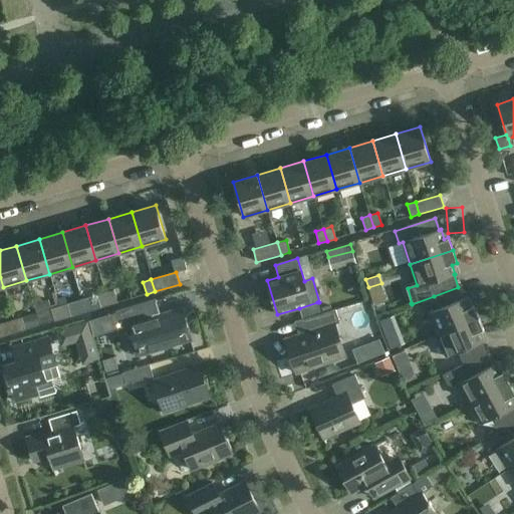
[(463,298),(458,287),(434,296),(440,308),(428,314),(437,335),(478,318),(473,305),(468,307),(465,298),(463,298)]
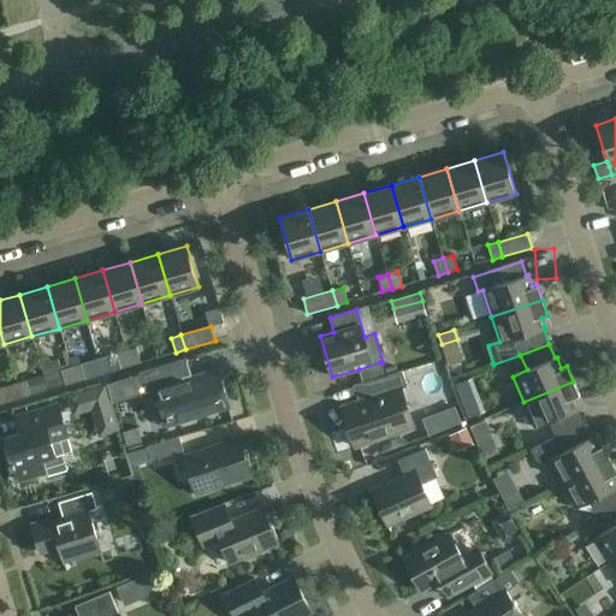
[(136,348),(126,351),(130,366),(141,362),(136,348)]
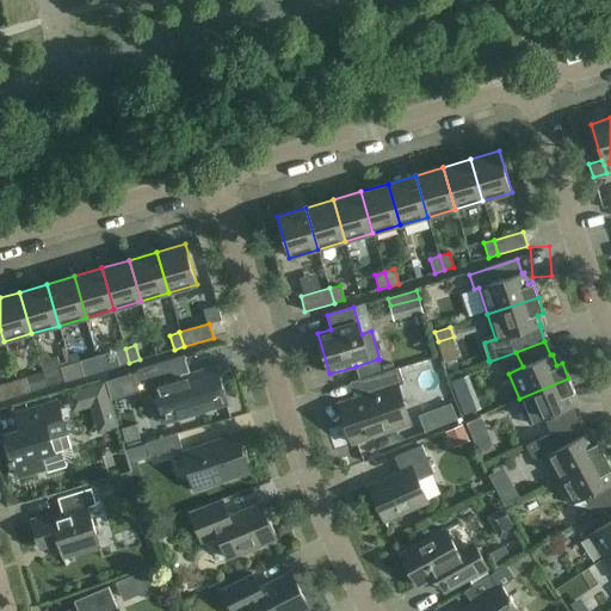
[(129,363),(125,349),(116,351),(119,365),(129,363)]
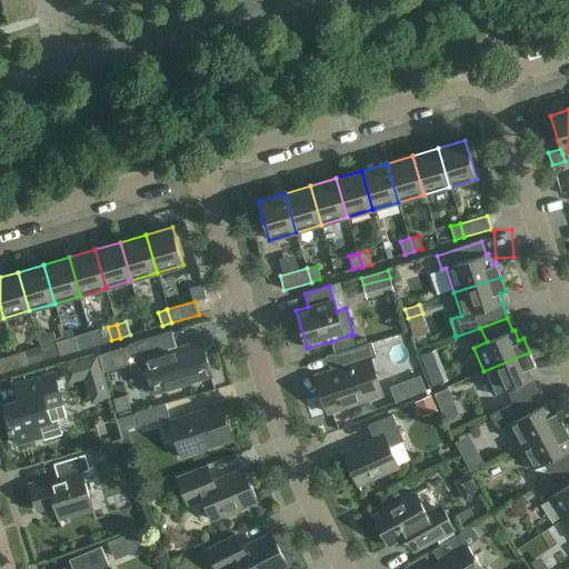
[(146,359),(156,392),(211,377),(200,341),(177,348),(172,331),(128,345),(128,347),(133,362),(146,359)]
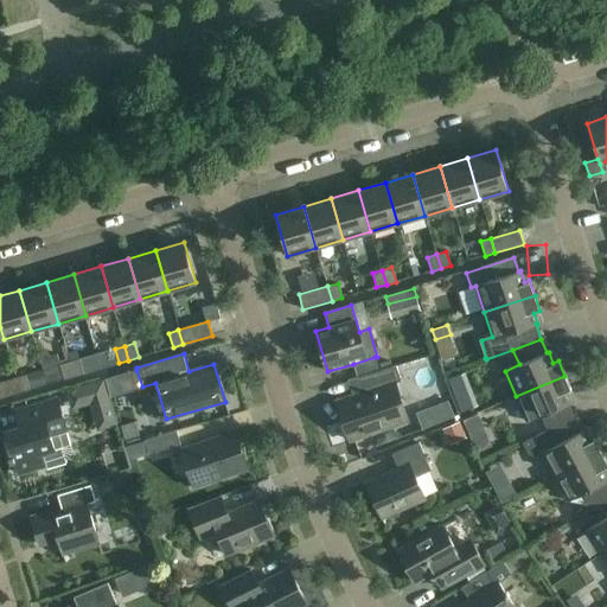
[(46,384),(64,379),(59,365),(57,355),(39,359),(46,384)]
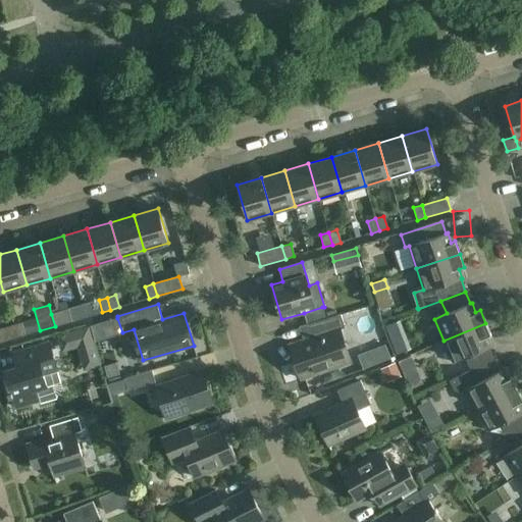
[(326,319),(322,307),(304,313),(307,324),(326,319)]
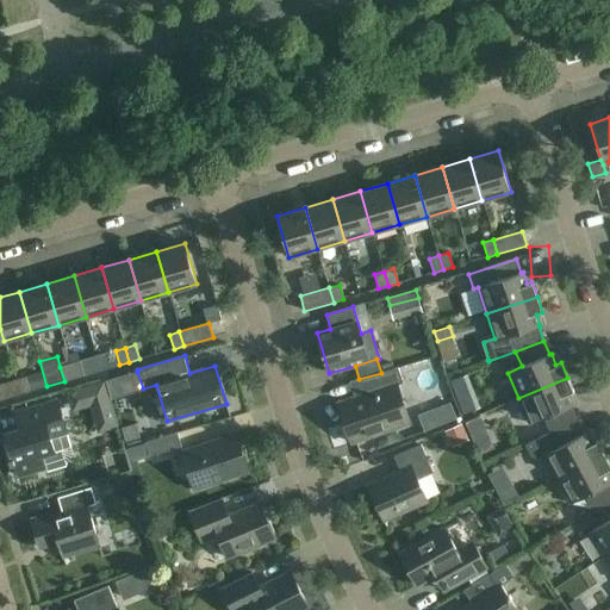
[(80,361),(69,363),(74,379),(83,375),(80,361)]
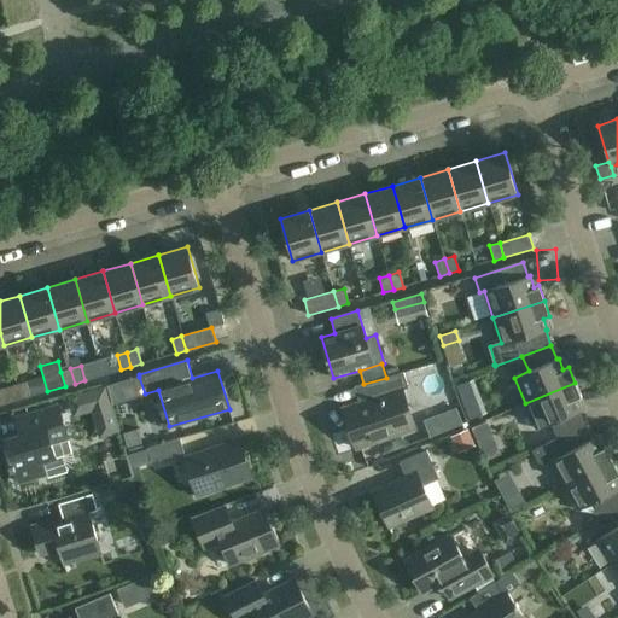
[(65,386),(75,384),(70,368),(60,372),(65,386)]
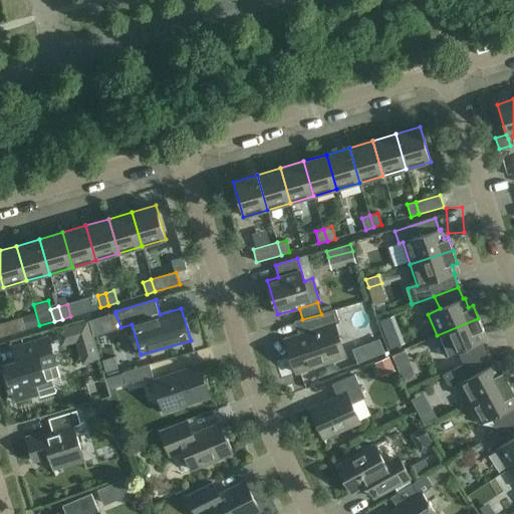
[(304,333),(298,335),(284,340),(296,373),(338,358),(332,342),(339,339),(334,324),(339,322),(335,309),(302,319),(305,329),(304,333)]
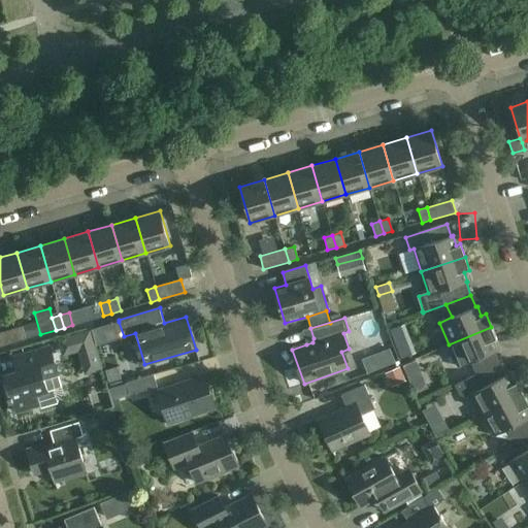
[(119,322),(104,326),(91,330),(94,342),(95,342),(96,344),(124,336),(119,322)]
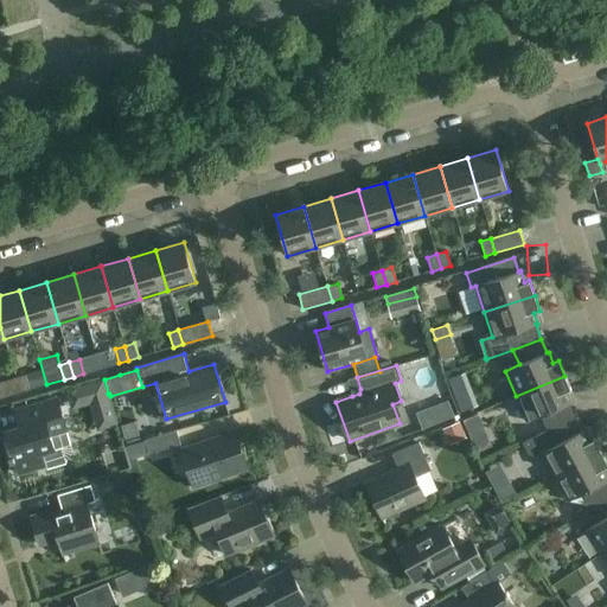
[(25,375),(16,378),(19,393),(30,390),(25,375)]
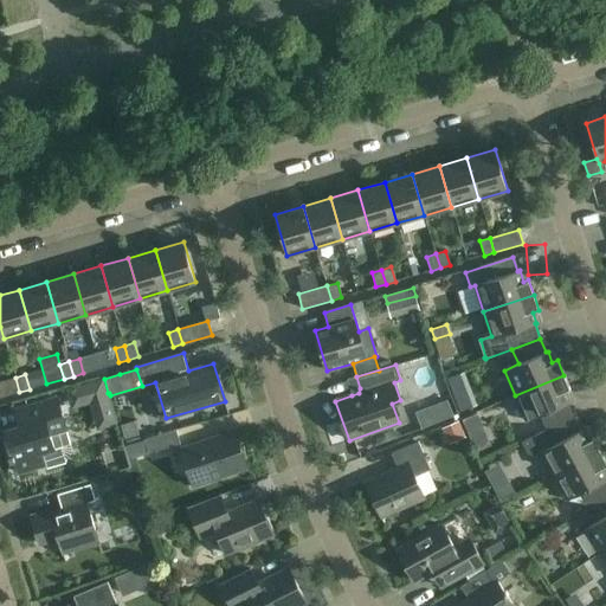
[(472,405),(461,374),(446,379),(459,411),(472,405)]
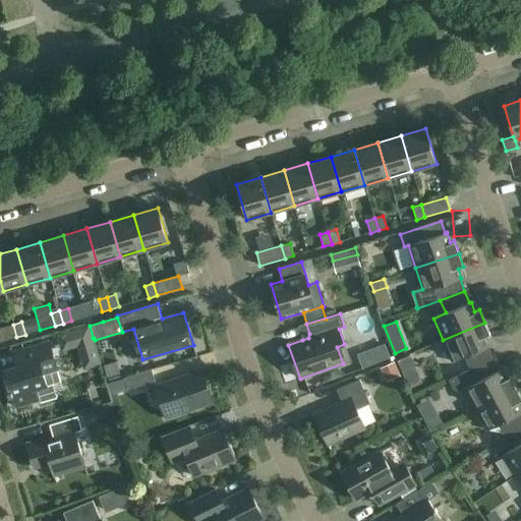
[(490,335),(484,323),(443,340),(452,362),(464,357),(470,369),(494,358),(488,347),(489,346),(485,337),(490,335)]
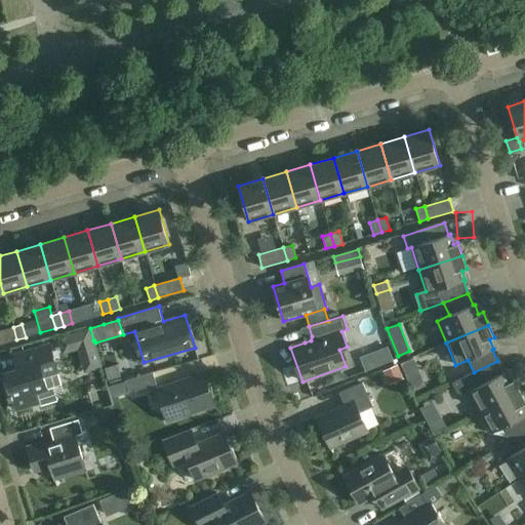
[(0,330),(0,344),(16,339),(13,327),(0,330)]
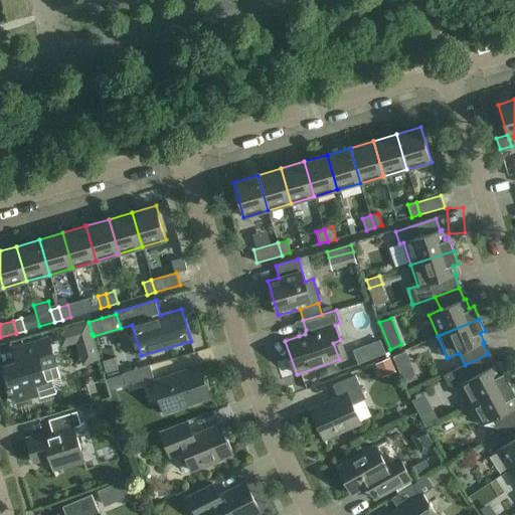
[(48,338),(23,346),(13,349),(17,362),(4,366),(10,386),(8,386),(9,390),(12,390),(15,402),(37,395),(38,398),(55,393),(60,381),(56,365),(48,338)]
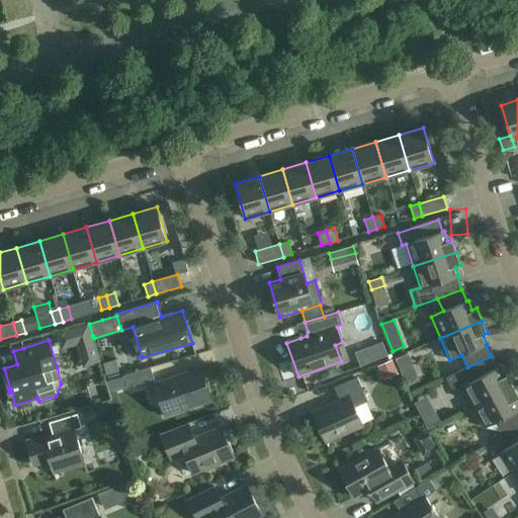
[(360,366),(373,361),(368,347),(354,352),(360,366)]
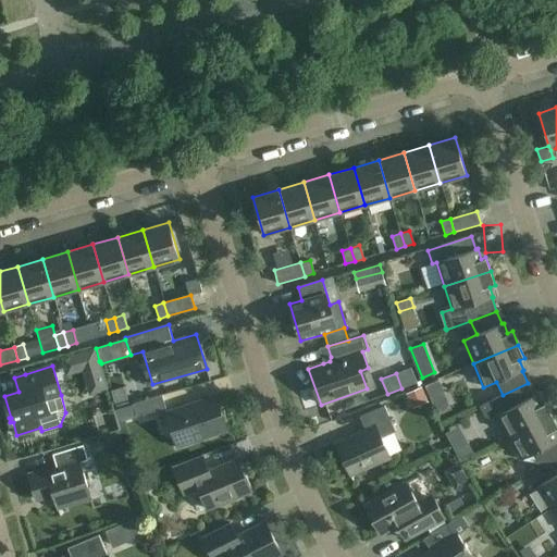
[(426,386),(432,398),(444,393),(440,381),(426,386)]
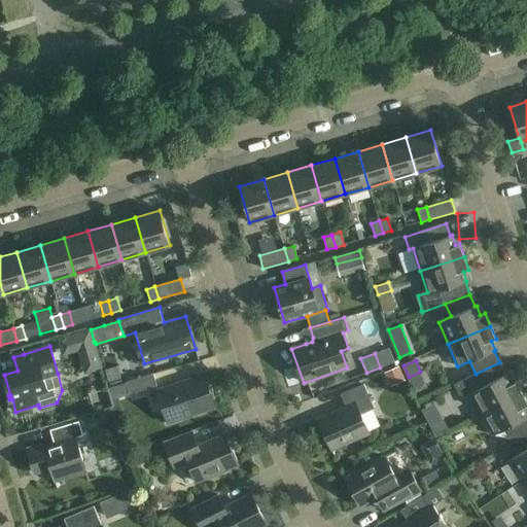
[(499,362),(476,374),(454,385),(454,386),(455,385),(459,393),(467,394),(470,393),(482,414),(522,392),(516,380),(511,382),(506,374),(505,375),(499,362)]
